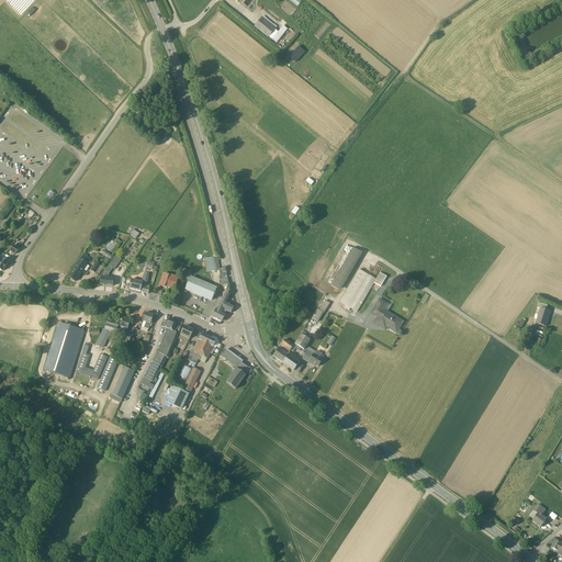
[(276,29),(261,18),(255,26),(269,37),(276,29)]
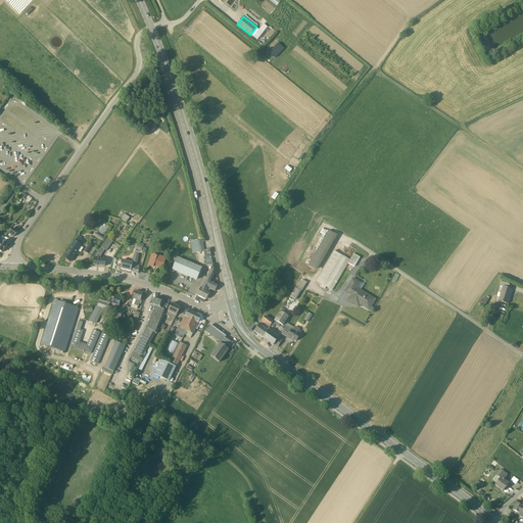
[(486,43),(482,34),(476,37),(480,46),(486,43)]
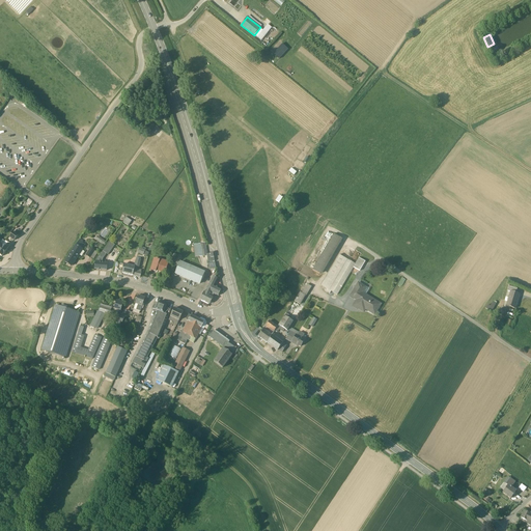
[(131,221),(127,217),(124,220),(122,218),(120,220),(123,222),(122,222),(128,226),(131,221)]
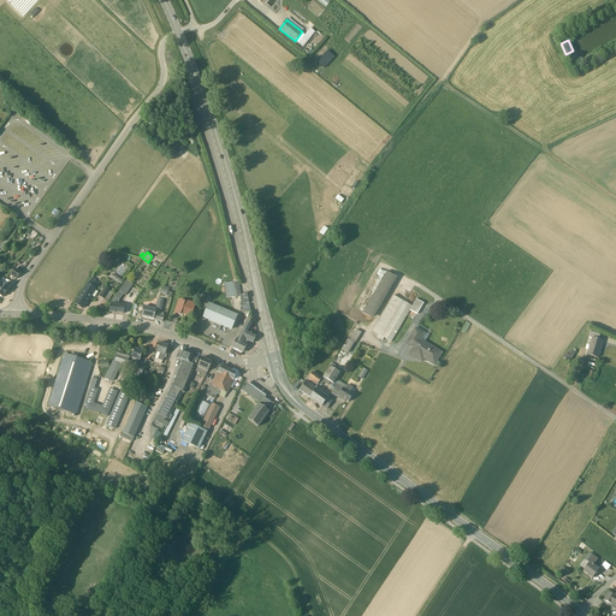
[(15,268),(11,274),(17,279),(21,273),(15,268)]
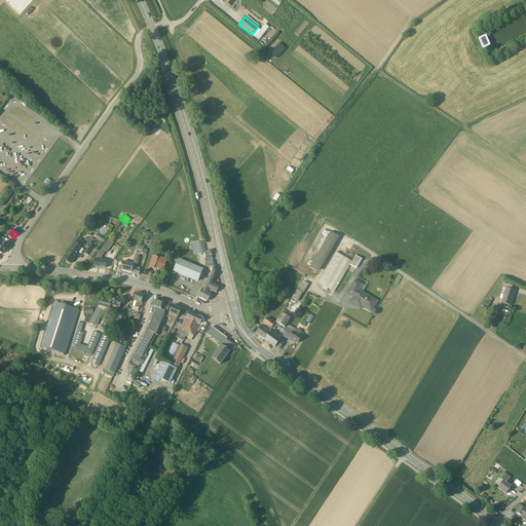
[(361,235),(351,230),(348,235),(358,241),(361,235)]
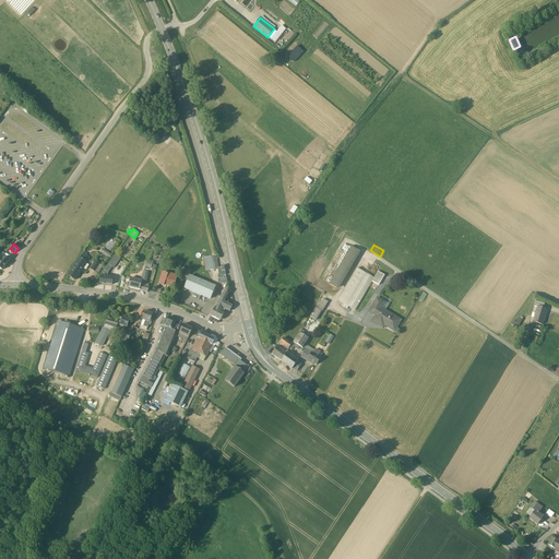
[(351,247),(329,284),(336,288),(359,251),(351,247)]
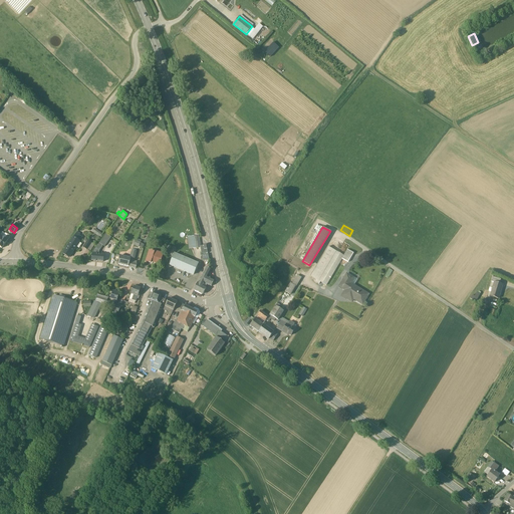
[(94,229),(92,231),(100,237),(102,234),(94,229)]
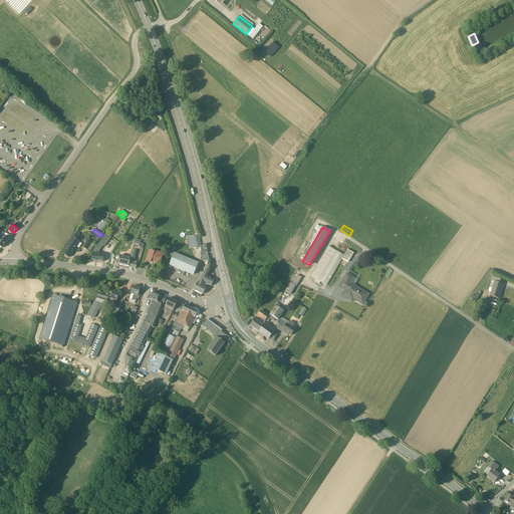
[(82,237),(79,235),(79,234),(77,232),(63,253),(69,257),(80,241),(82,237)]
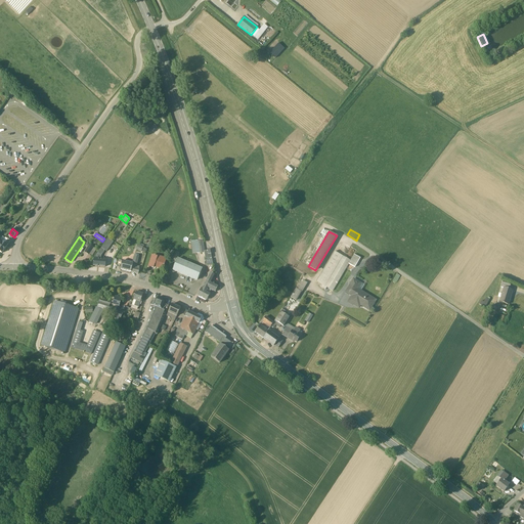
[(105,251),(106,252),(113,242),(108,237),(101,248),(96,255),(96,259),(94,258),(93,266),(105,267),(106,260),(101,260),(101,256),(105,251)]
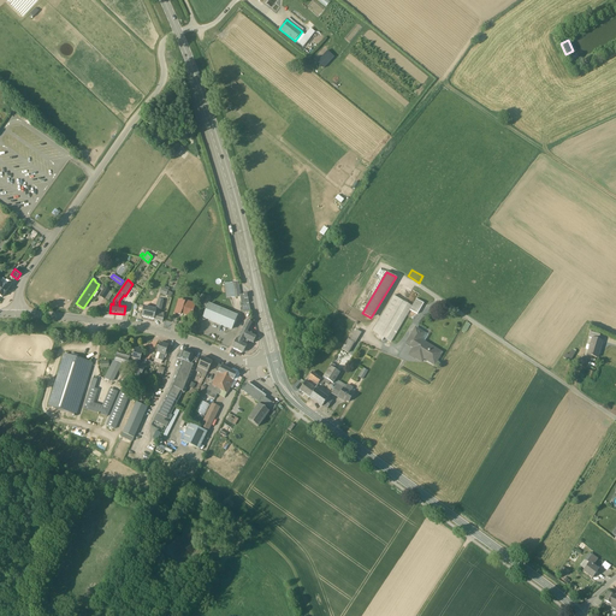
[(3,284),(0,288),(0,296),(3,297),(12,283),(10,282),(6,286),(3,284)]
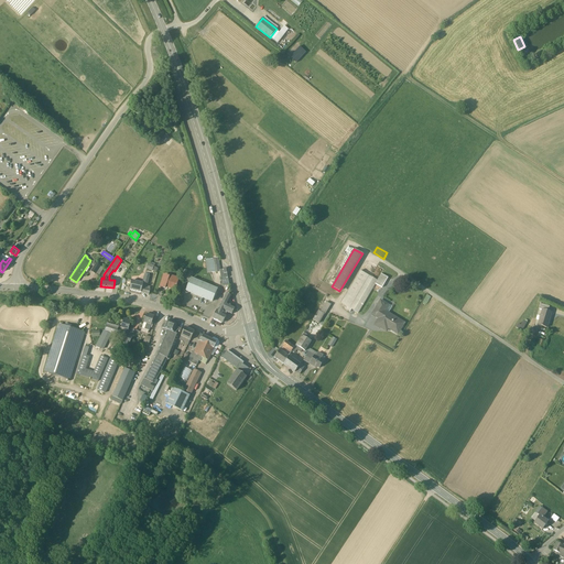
[(216,259),(206,260),(207,273),(217,272),(216,259)]
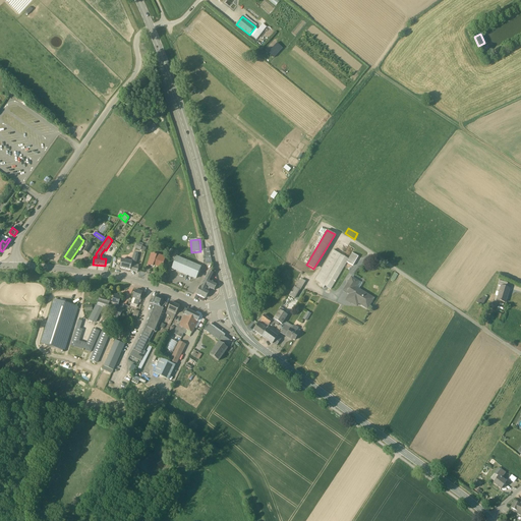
[(93,246),(89,243),(84,250),(88,252),(93,246)]
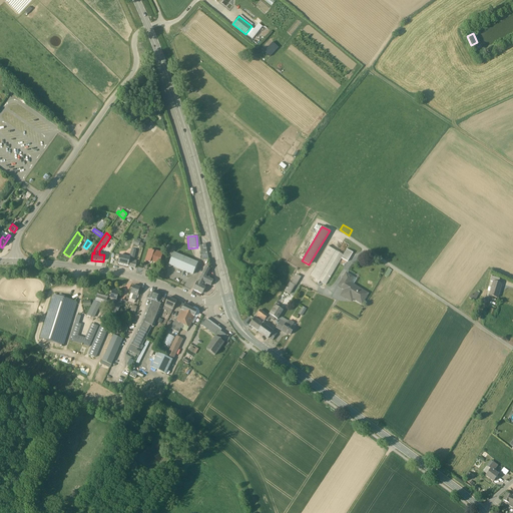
[(318,270),(314,270),(310,277),(316,280),(317,281),(318,282),(336,251),(328,246),(317,265),(319,268),(318,270)]
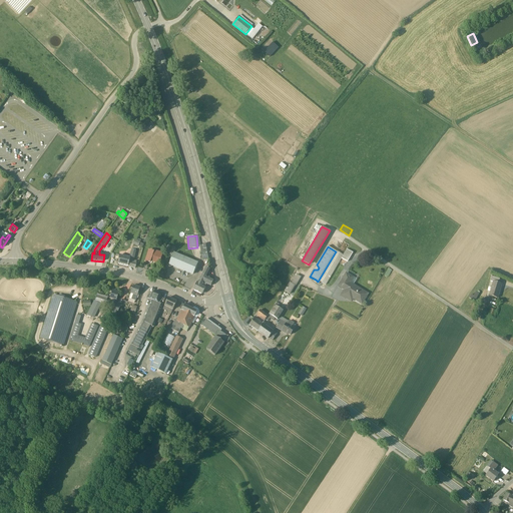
[(136,250),(132,249),(130,258),(119,255),(118,264),(128,266),(129,265),(132,266),(131,267),(135,268),(136,264),(133,263),(136,250)]
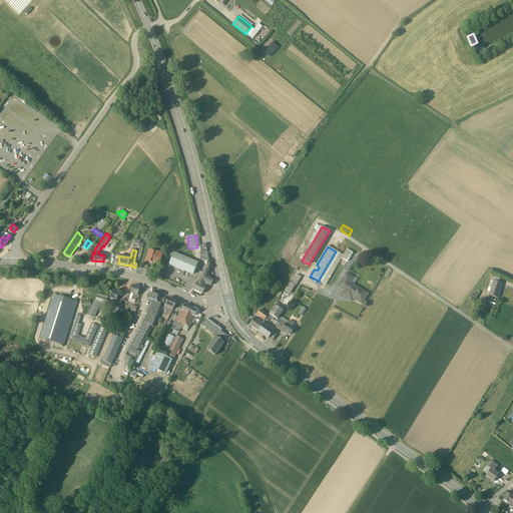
[(353,253),(347,249),(343,255),(341,259),(347,263),(353,253)]
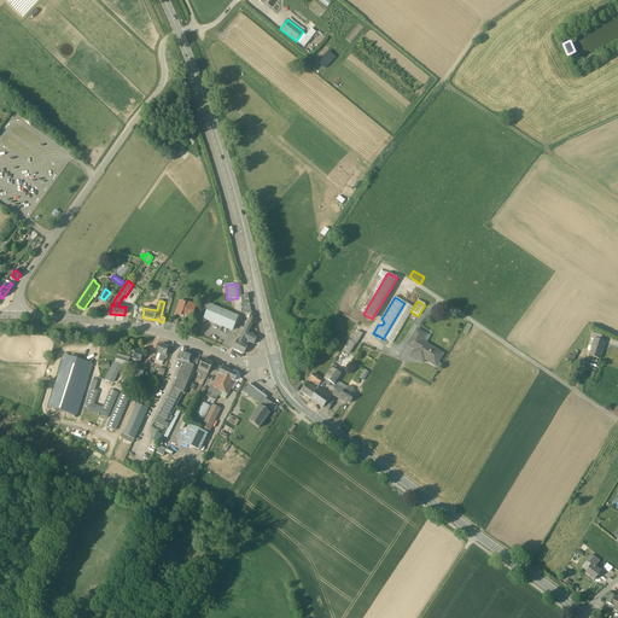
[(193,304),(188,303),(188,304),(180,302),(176,314),(181,316),(181,314),(192,318),(196,307),(192,307),(193,304)]
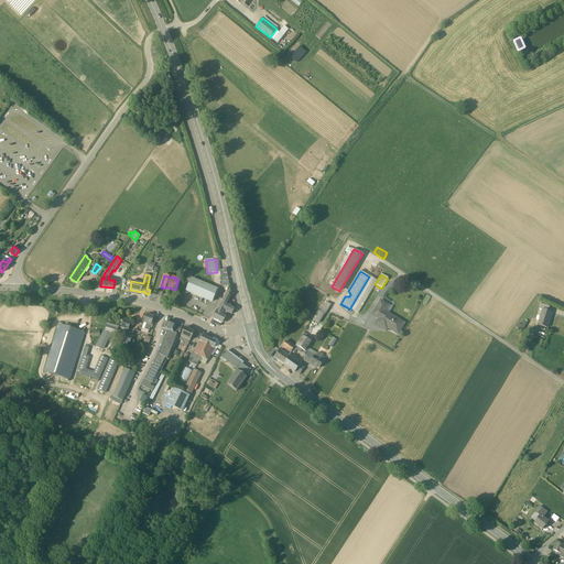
[(369,277),(349,310),(348,308),(347,311),(350,313),(351,311),(357,314),(375,284),(377,281),(369,277)]
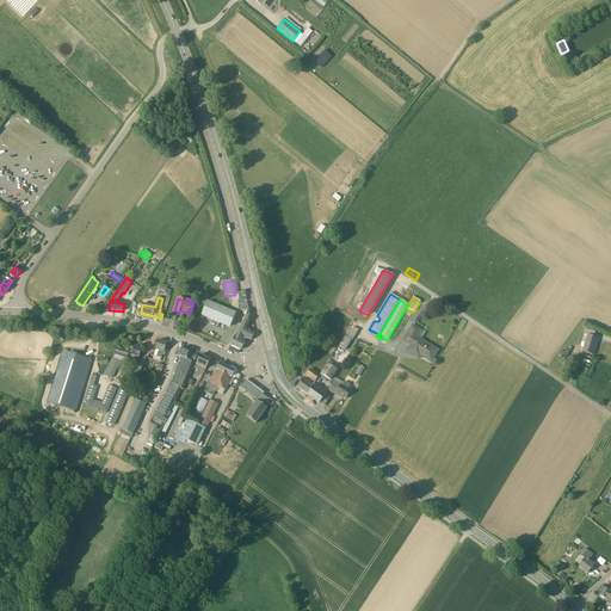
[(221,308),(208,302),(202,315),(216,321),(221,308)]
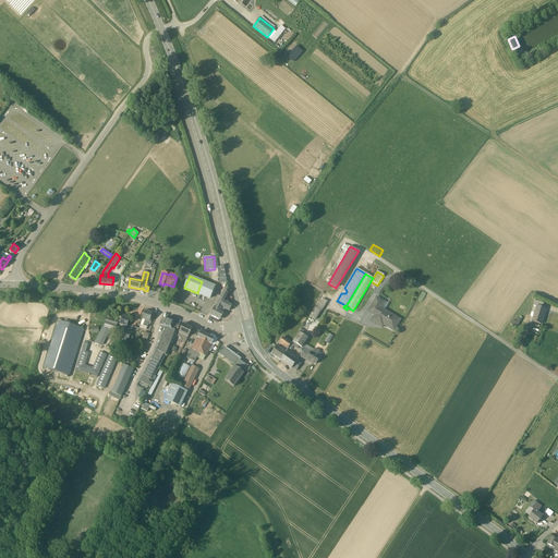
[(202,281),(197,293),(209,299),(215,287),(202,281)]
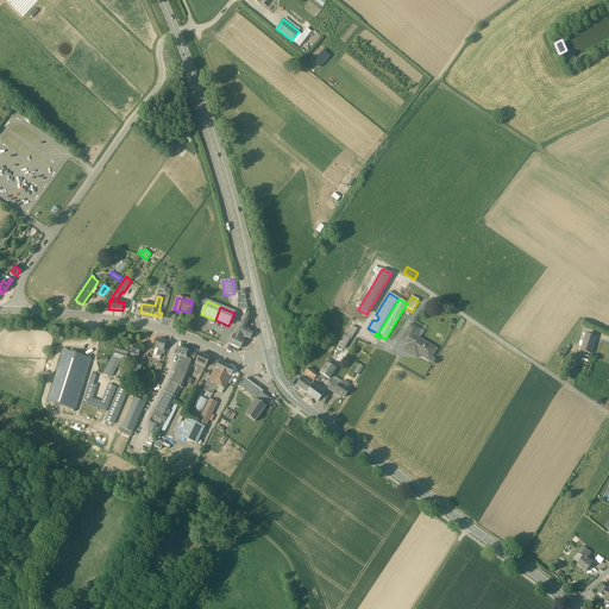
[(245,327),(240,326),(237,333),(250,339),(253,332),(245,327)]
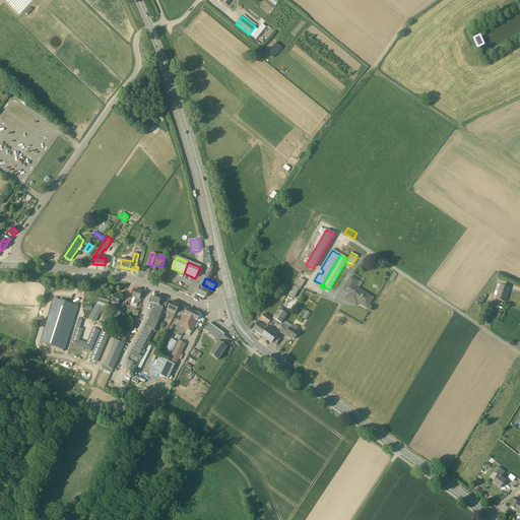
[(301,278),(296,287),(299,289),(300,289),(305,281),(301,278)]
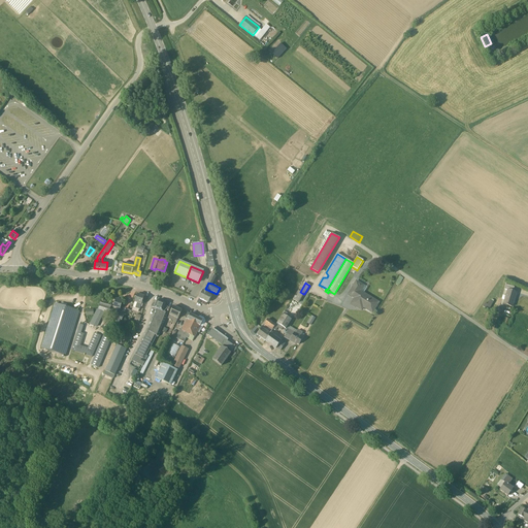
[(360,290),(354,287),(349,295),(355,299),(351,304),(357,308),(359,303),(371,310),(373,306),(375,307),(378,303),(359,292),(360,290)]
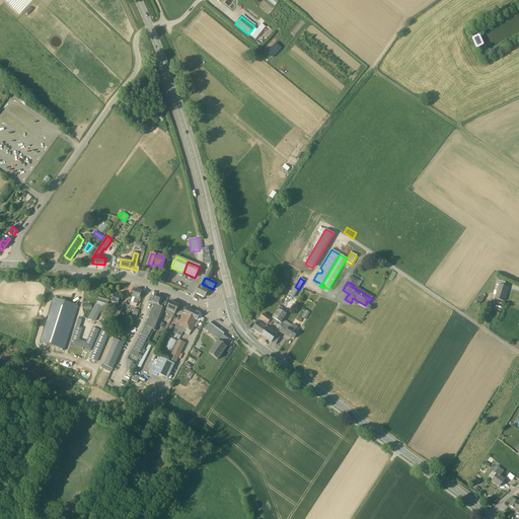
[(209,291),(199,286),(196,293),(205,298),(209,291)]
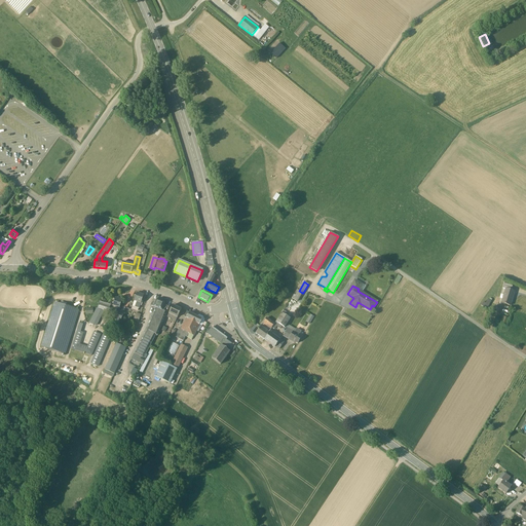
[(299,291),(297,290),(292,299),(297,302),(302,293),(299,291)]
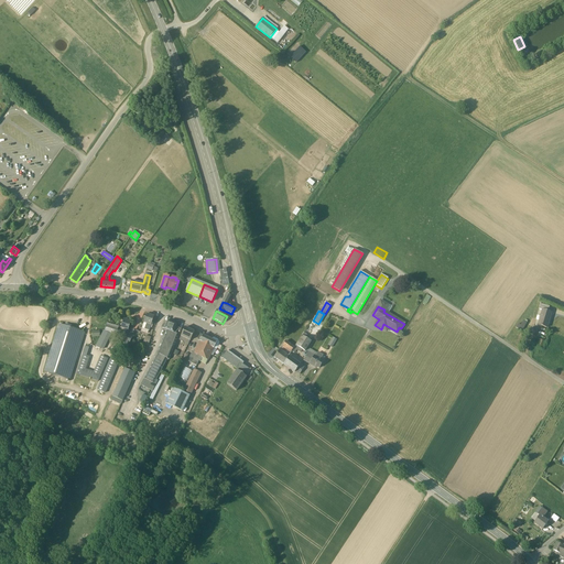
[(548,312),(542,311),(540,318),(549,321),(551,313),(548,312)]
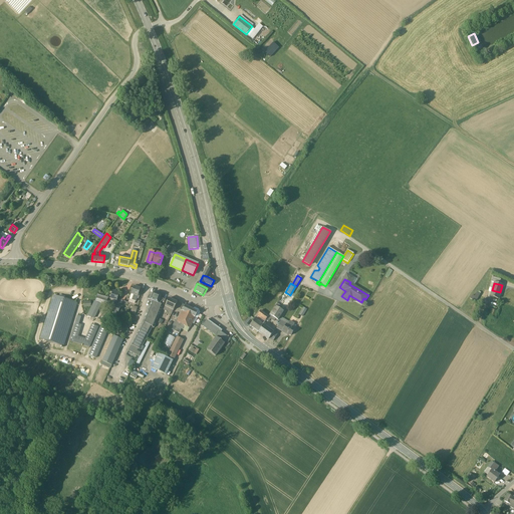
[(141,288),(134,286),(130,299),(137,301),(141,288)]
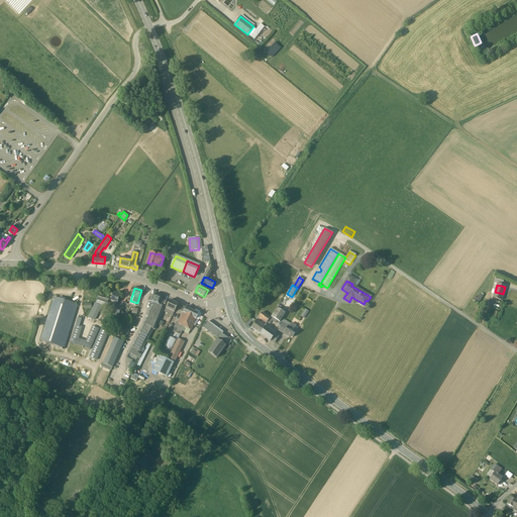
[(503,294),(495,292),(493,298),(501,301),(503,294)]
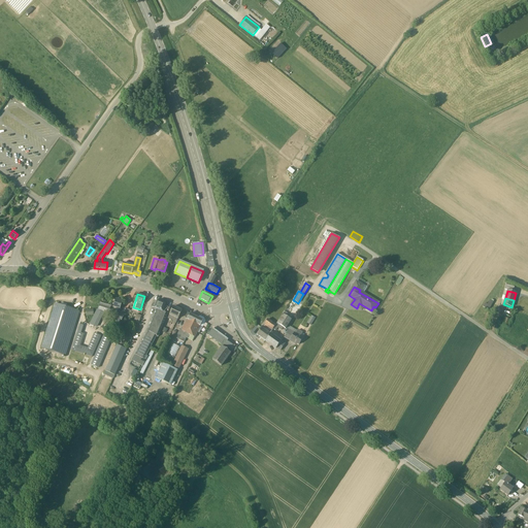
[(123,301),(116,299),(113,307),(117,307),(114,316),(119,317),(123,301)]
